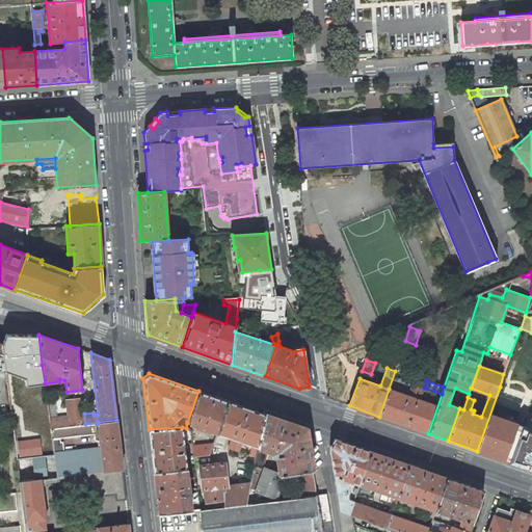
[(389,389),(379,417),(428,433),(442,394),(424,388),(413,383),(410,389),(407,395),(405,395),(389,389)]
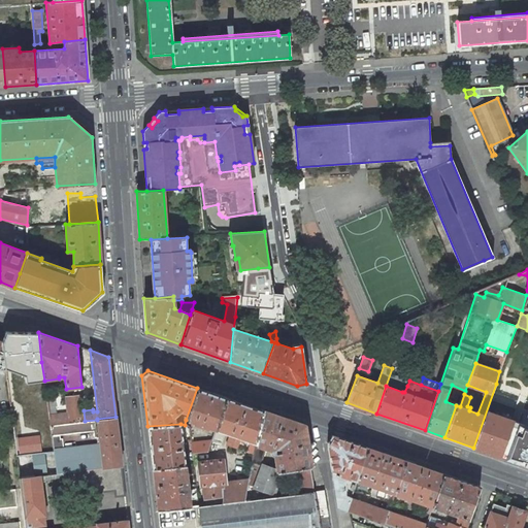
[(527,406),(527,382),(524,381),(517,403),(527,407),(527,406)]
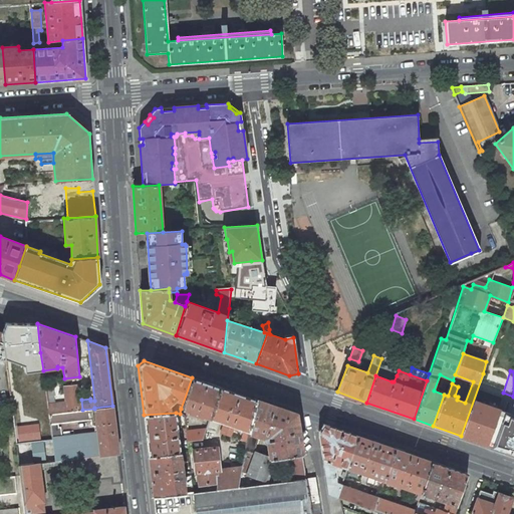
[(483,373),(461,436),(477,441),(489,405),(486,404),(487,400),(488,401),(496,377),(483,373)]
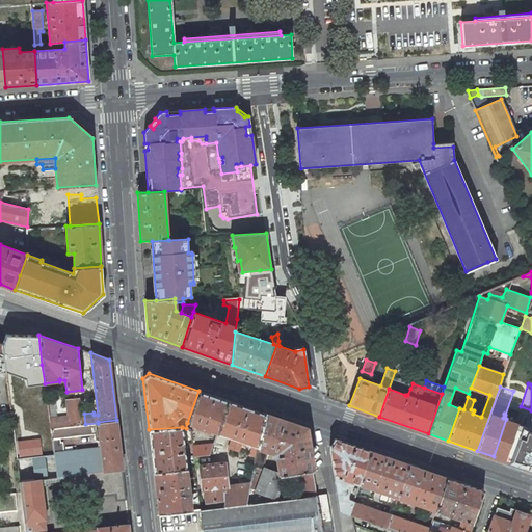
[(187,423),(195,426),(194,427),(210,432),(210,431),(216,433),(229,401),(198,391),(187,423)]
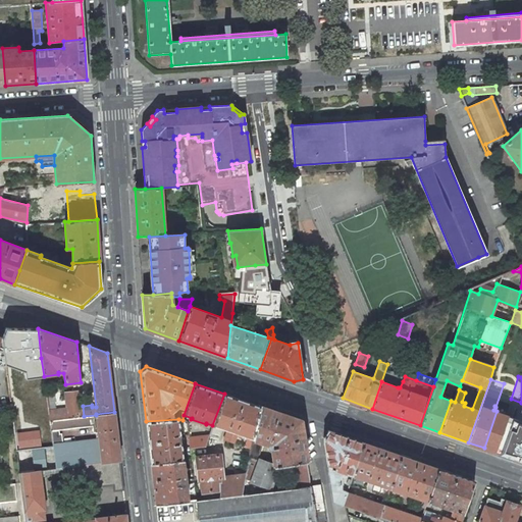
[(67,409),(48,411),(50,420),(84,416),(83,406),(82,390),(65,393),(67,409)]
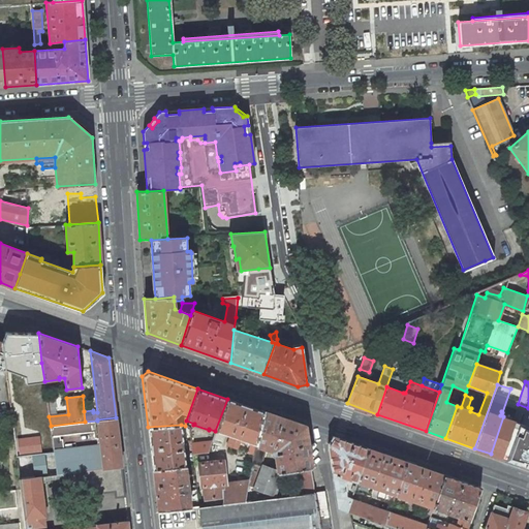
[(211,441),(213,441),(221,443),(224,434),(230,436),(226,445),(238,449),(241,439),(256,444),(262,411),(227,399),(215,431),(211,441)]
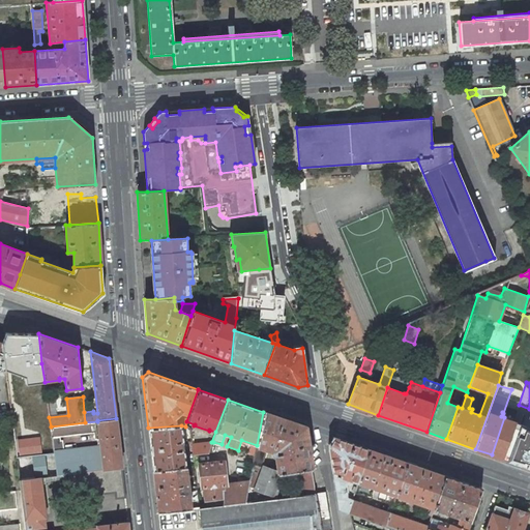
[(522,433),(524,427),(529,409),(519,405),(500,459),(511,462),(522,433)]
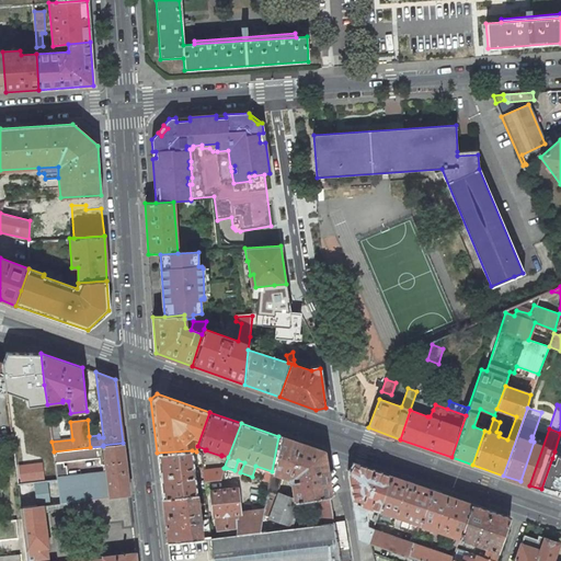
[(264,510),(263,514),(288,523),(296,502),(308,500),(312,525),(334,523),(334,522),(323,451),(278,436),(272,471),(263,510),(264,510)]
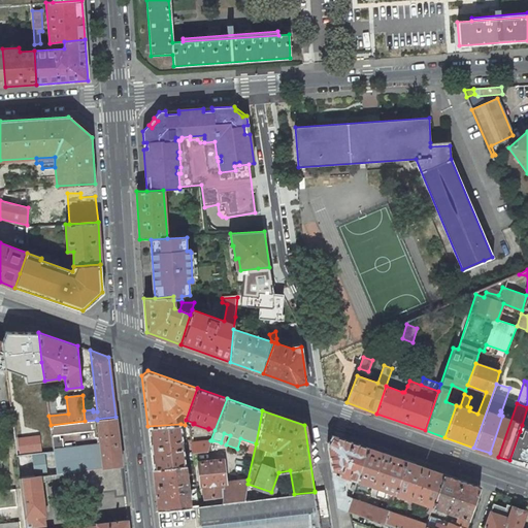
[(17,430),(28,428),(26,414),(15,415),(17,430)]
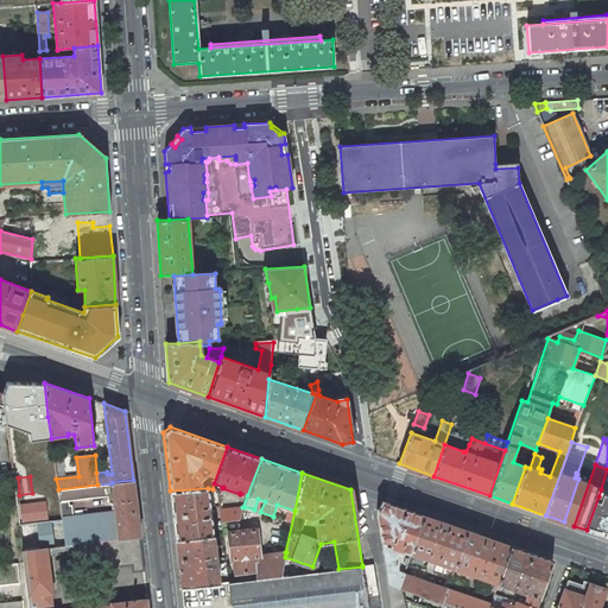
[(114,504),(115,512),(62,518),(62,520),(48,521),(20,524),(23,550),(46,548),(76,544),(128,538),(140,536),(133,480),(112,482),(112,483),(97,485),(58,489),(59,498),(59,502),(108,495),(109,504),(114,504)]
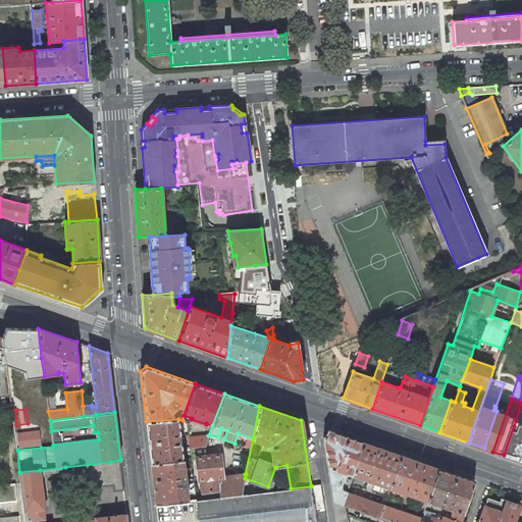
[(178,419),(146,421),(151,463),(184,459),(180,435),(189,434),(187,422),(185,420),(183,420),(178,419)]
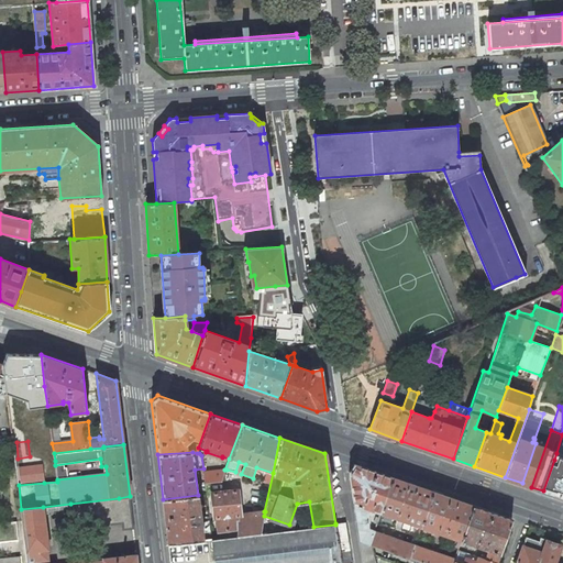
[(543,490),(562,497),(562,462),(554,460),(543,490)]
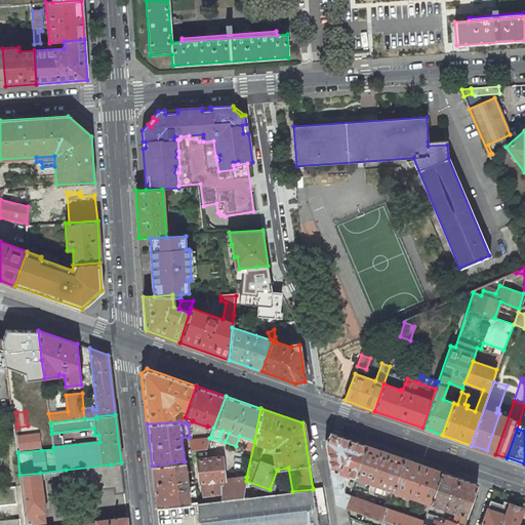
[(41,447),(41,450),(53,449),(53,447),(51,434),(51,430),(39,431),(39,434),(41,447)]
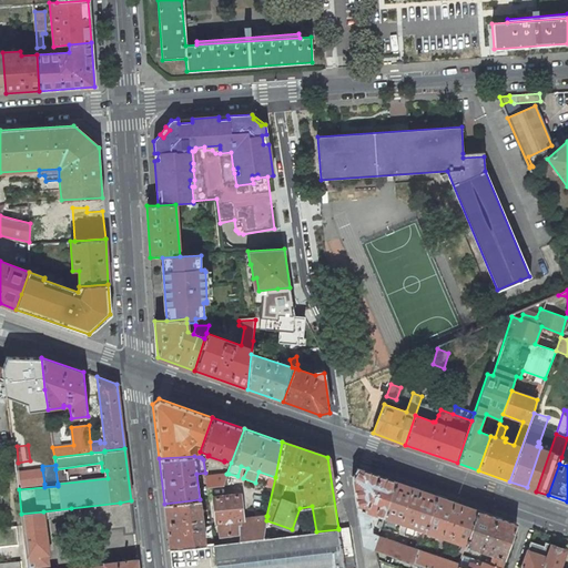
[(384,517),(396,482),(357,468),(352,476),(363,546),(372,549),(377,536),(372,534),(371,513),(384,517)]
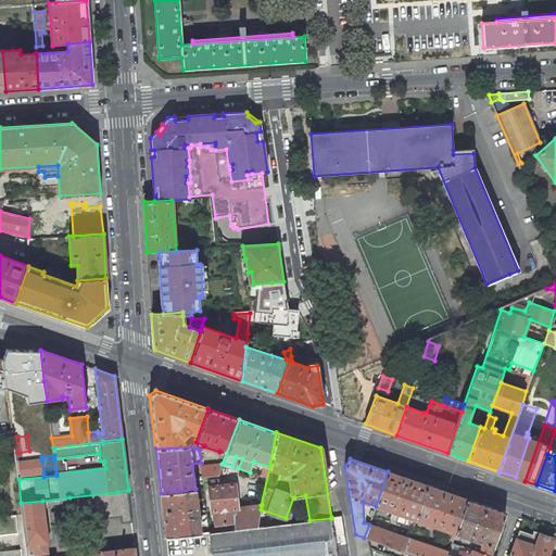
[(41,459),(19,462),(21,477),(43,474),(41,459)]
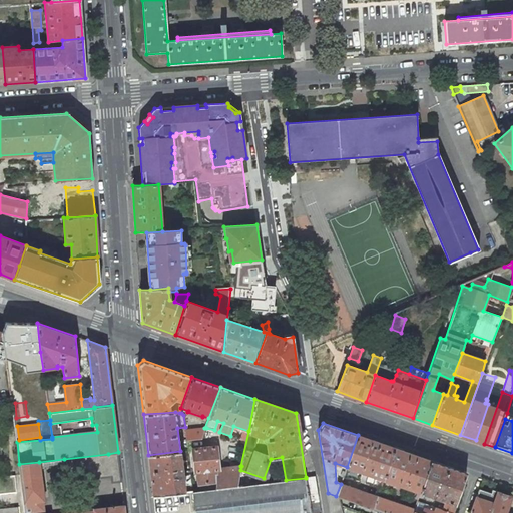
[(204,428),(185,430),(186,441),(202,439),(206,428),(204,428)]
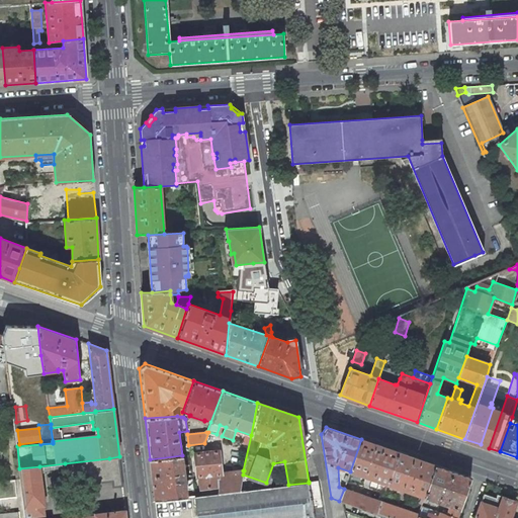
[(384,493),(387,485),(398,452),(361,439),(350,471),(379,482),(376,491),(384,493)]
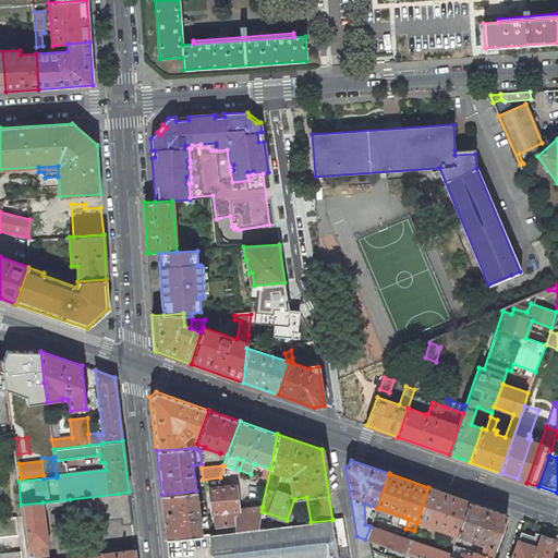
[(234,486),(210,488),(213,513),(215,513),(217,526),(235,523),(235,532),(258,529),(261,518),(262,511),(263,507),(262,507),(237,510),(234,486)]
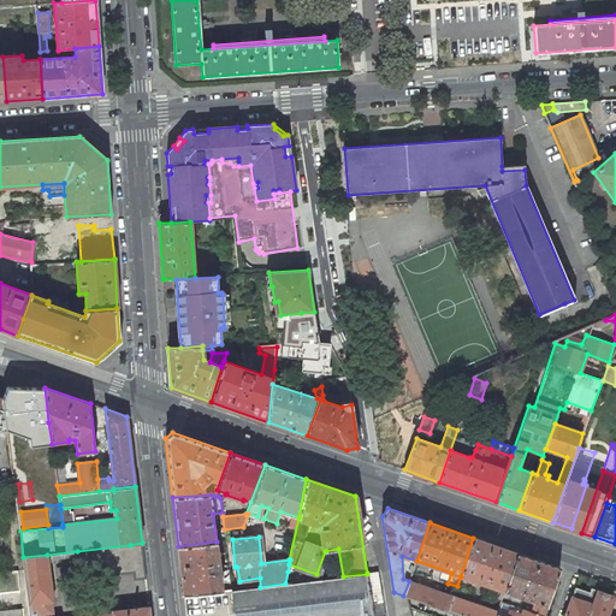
[(519,554),(473,538),(461,576),(504,592),(519,554)]
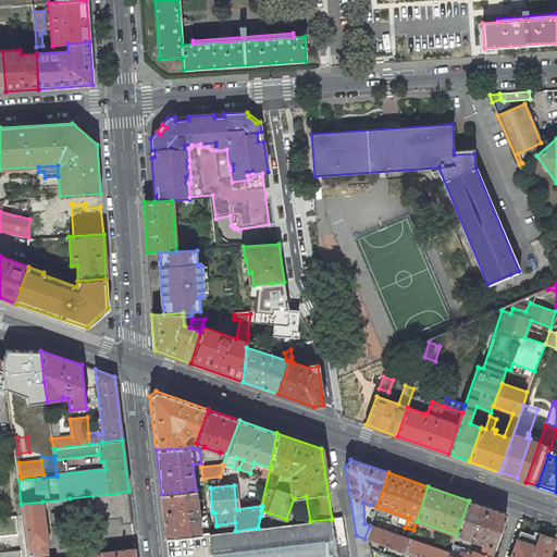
[(196,490),(161,494),(166,539),(201,534),(198,515),(198,516),(197,509),(198,509),(196,490)]
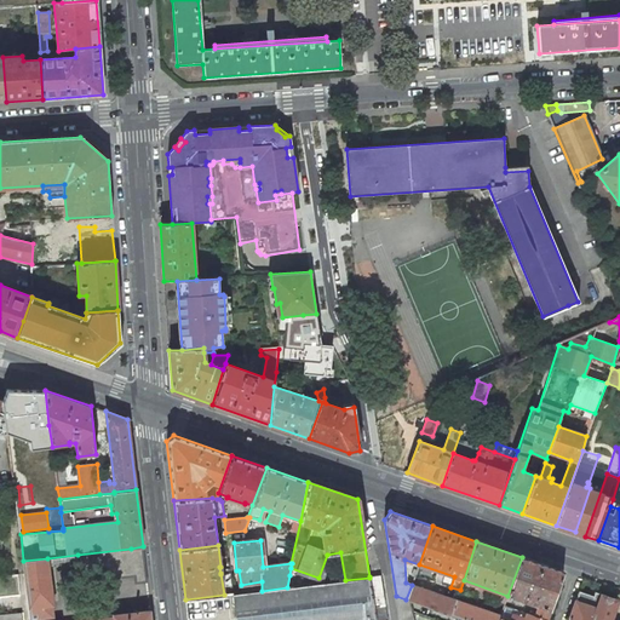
[(135,577),(136,584),(147,583),(143,546),(131,549),(135,577)]
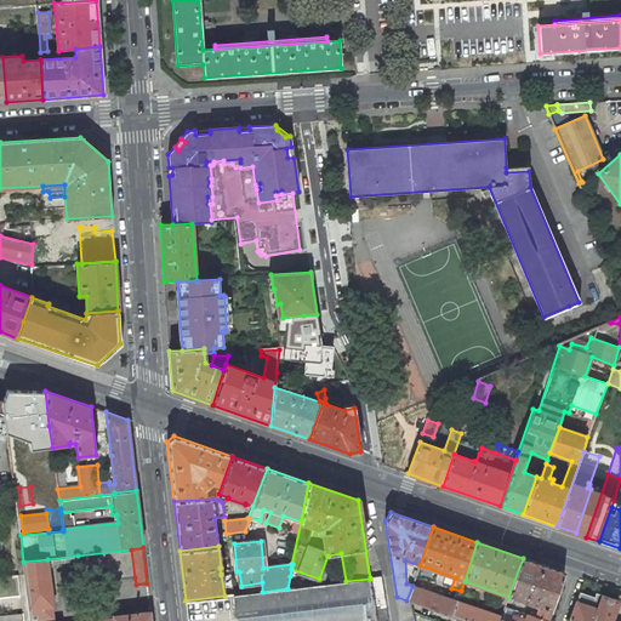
[(81,584),(135,577),(131,550),(78,556),(81,584)]
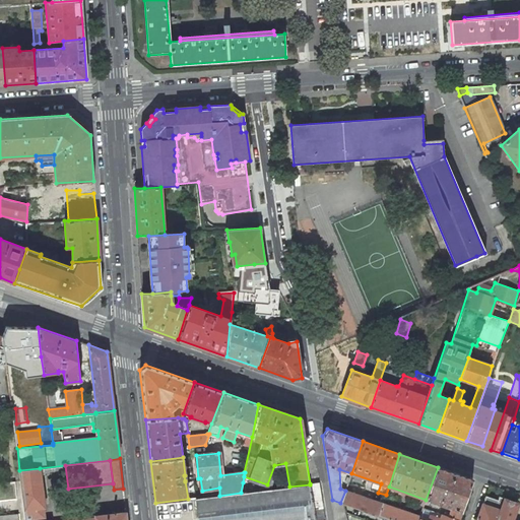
[(458,519),(472,479),(438,467),(426,500),(427,500),(452,508),(449,517),(456,519),(458,519)]
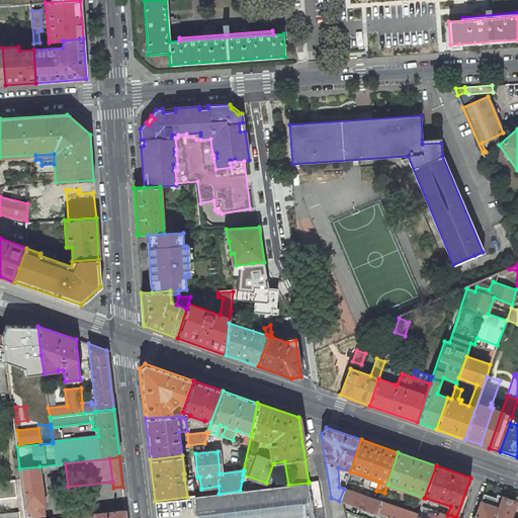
[(39,466),(19,468),(20,480),(25,517),(30,517),(45,515),(44,506),(45,506),(39,466)]
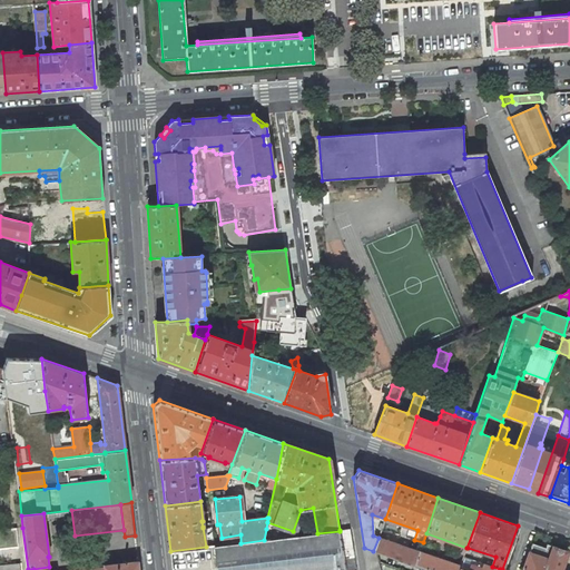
[(0,549),(18,548),(17,528),(0,529),(0,549)]
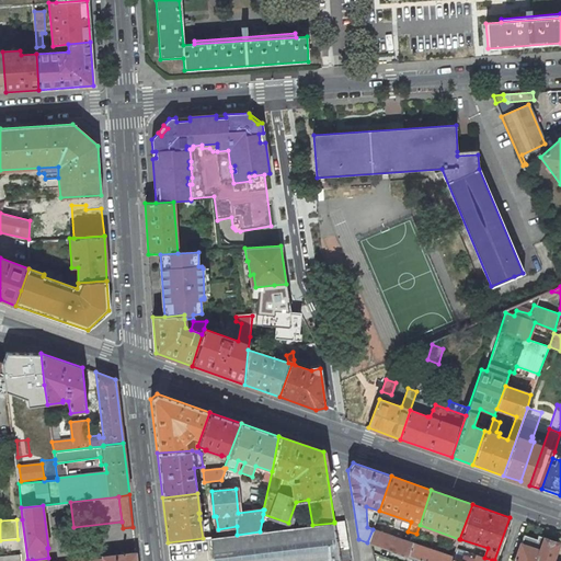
[(262,521),(260,531),(268,530),(270,523),(262,521)]
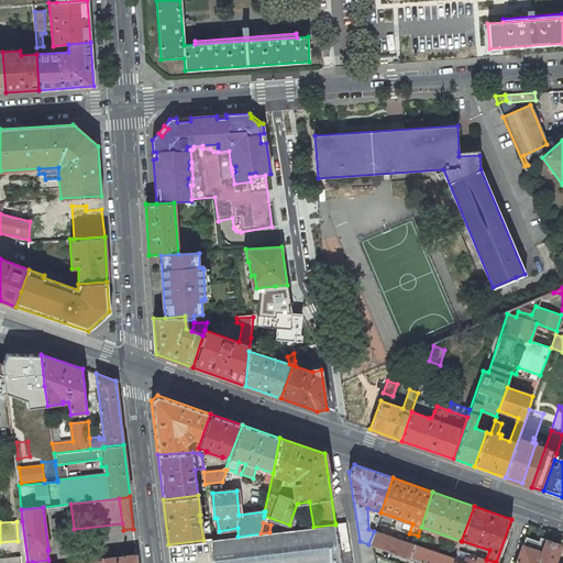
[(350,550),(345,522),(335,523),(335,525),(340,551),(350,550)]
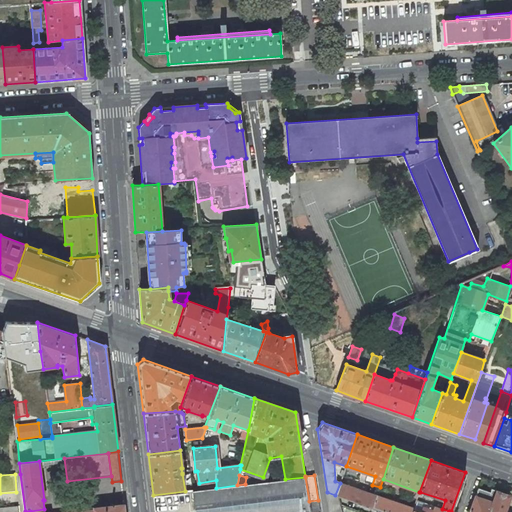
[(319,511),(318,500),(309,501),(305,477),(285,479),(245,484),(237,485),(216,488),(193,491),(192,491),(194,511),(319,511)]
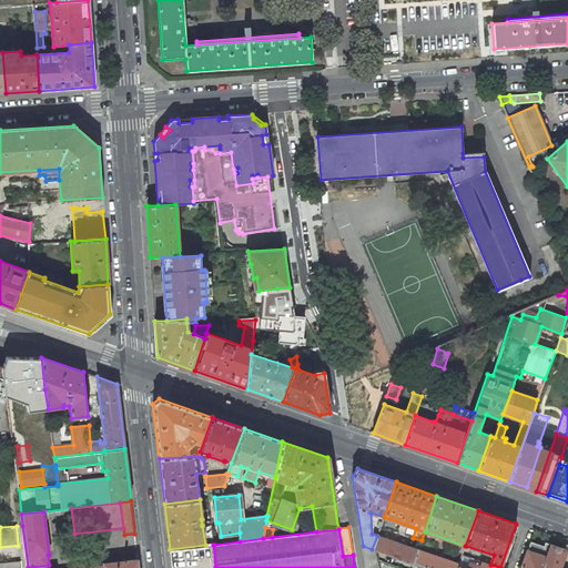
[(375,550),(413,564),(418,550),(377,536),(372,549),(375,550)]
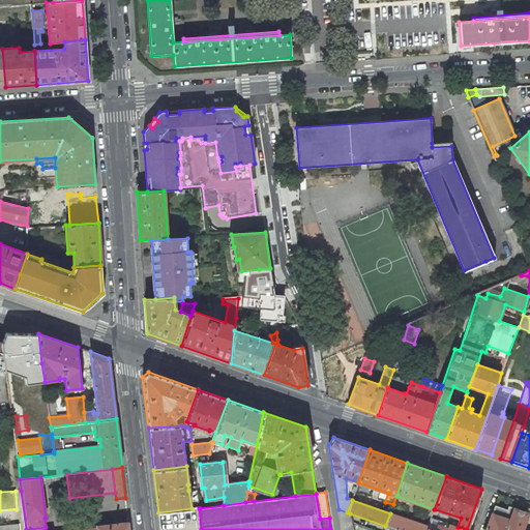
[(513,511),(495,505),(486,529),(521,529),(527,513),(514,509),(513,511)]
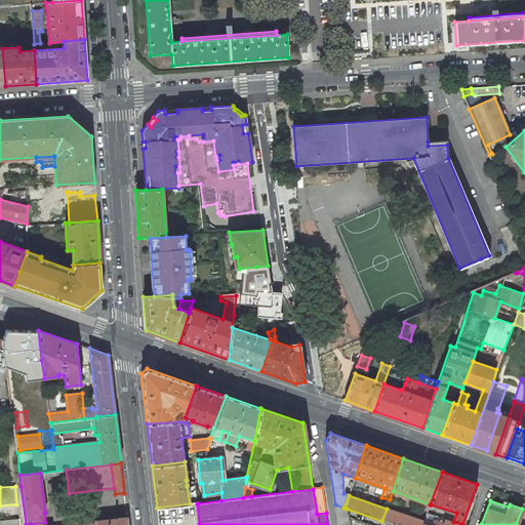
[(381,524),(384,522),(381,521),(347,509),(350,524),(381,524)]
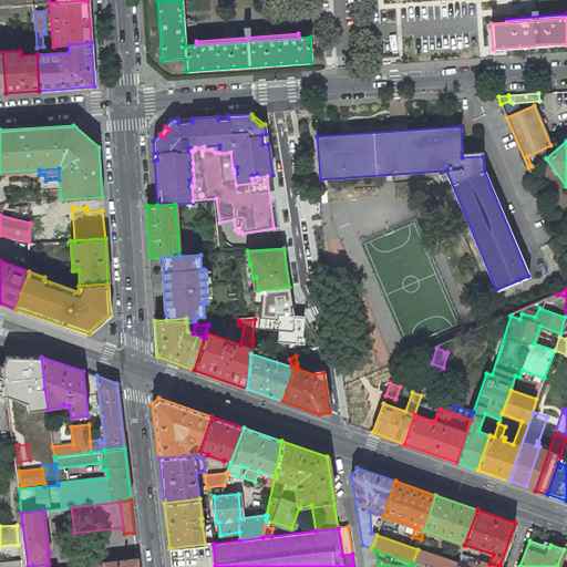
[(459,563),(418,549),(412,563),(414,564),(423,566),(455,566),(456,566),(457,566),(459,563)]
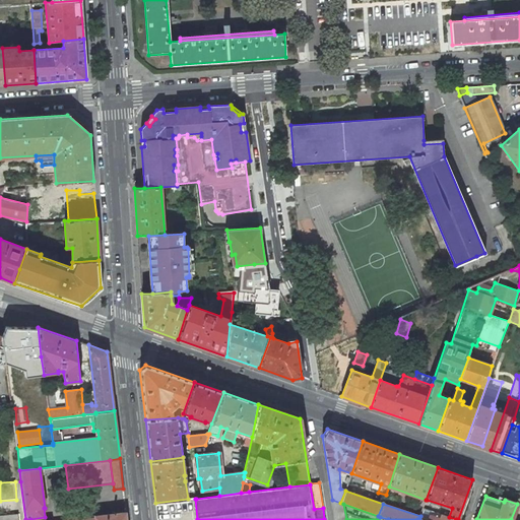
[(456,519),(449,517),(424,508),(420,516),(419,519),(418,519),(417,519),(456,519)]
